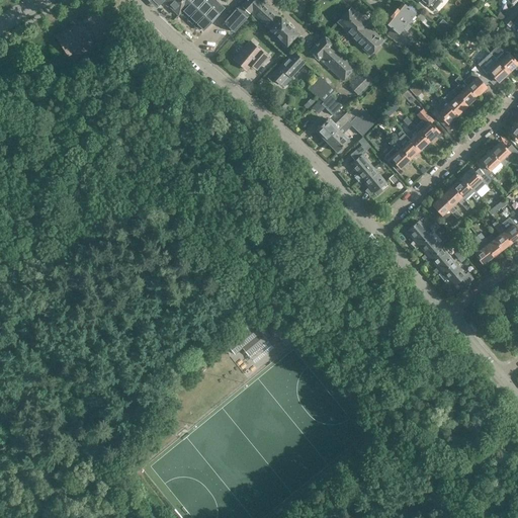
[(154,0),(159,5),(163,0),(178,15),(182,10),(203,30),(219,14),(203,0),(154,0)]
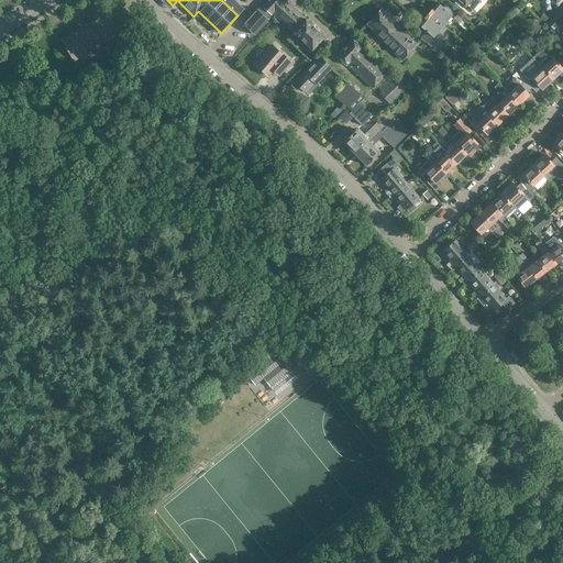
[(275,17),(287,3),(284,0),(283,0),(265,0),(261,6),(271,14),(272,13),(275,17)]
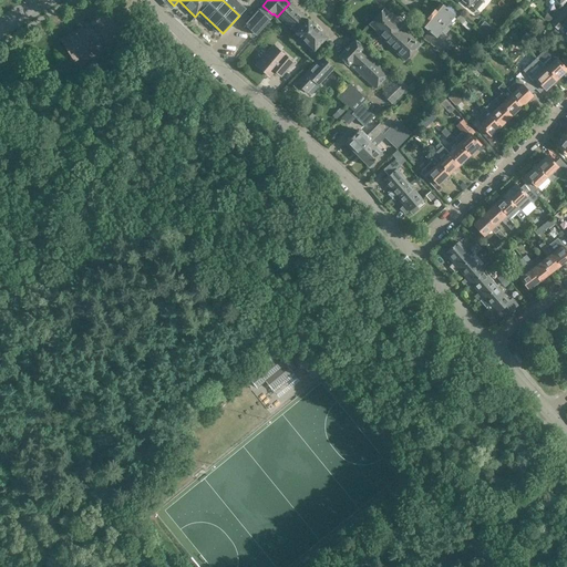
[(277,17),(289,28),(301,14),(289,3),(277,17)]
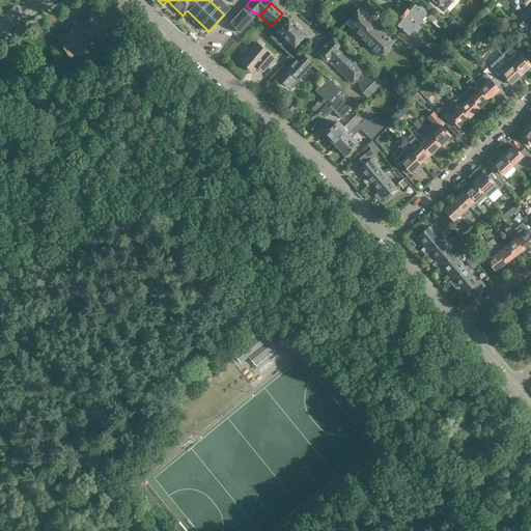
[(413,3),(403,12),(417,24),(426,15),(413,3)]
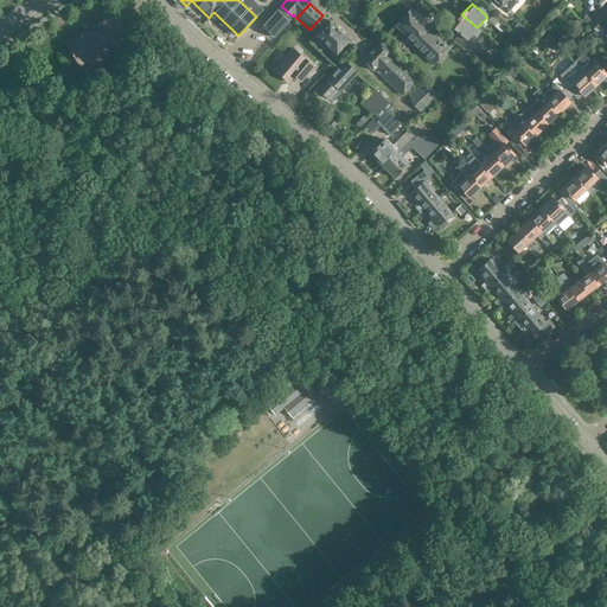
[(291,19),(280,8),(278,11),(276,11),(270,17),(268,14),(266,18),(267,20),(262,26),(262,27),(260,30),(268,36),(270,33),(274,37),(291,19)]
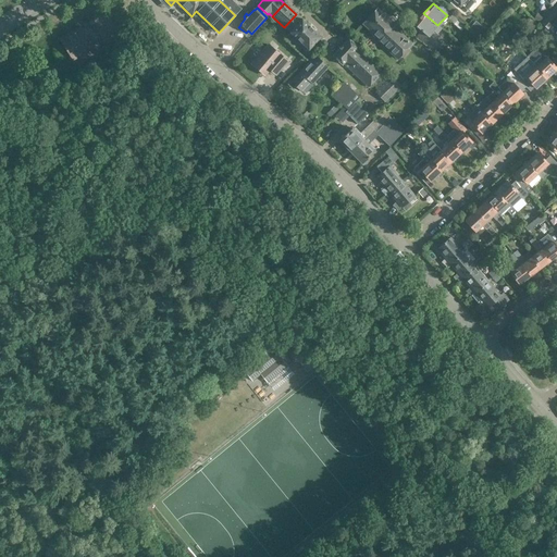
[(410,45),(400,35),(392,27),(394,25),(376,9),(363,24),(376,35),(380,39),(379,41),(397,59),(410,45)]
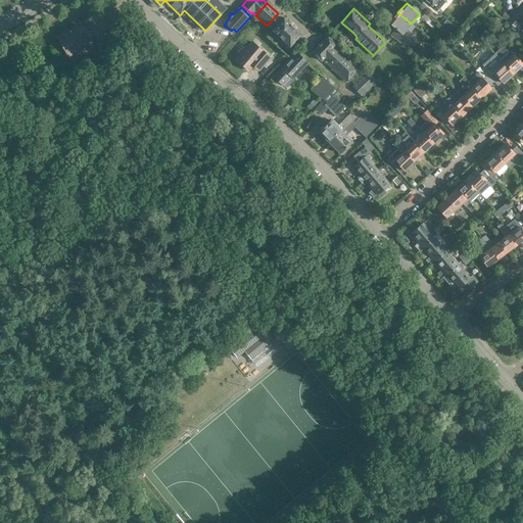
[(522,12),(521,15),(517,11),(508,21),(514,28),(522,17),(522,12)]
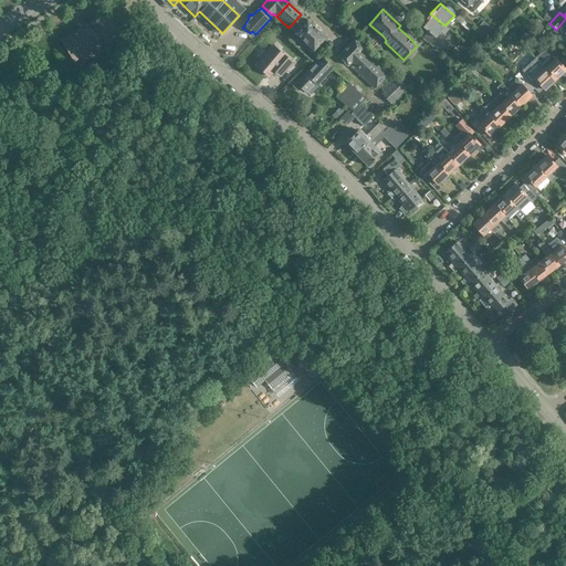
[(448,29),(444,25),(430,13),(421,24),(429,31),(425,35),(423,38),(440,52),(447,45),(436,37),(441,31),(444,33),(448,29)]
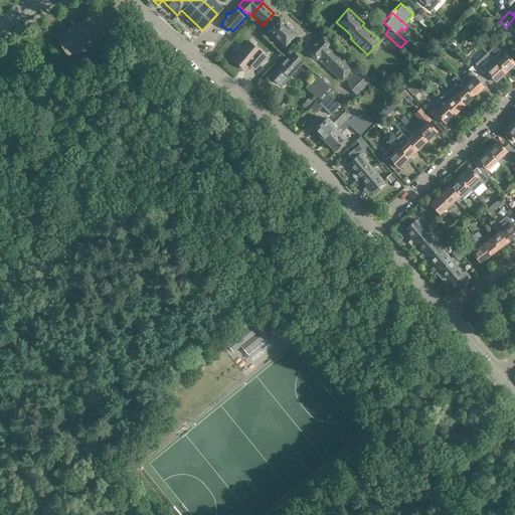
[(274,13),(263,25),(285,46),(289,42),(293,45),(298,39),(295,36),(297,34),(295,32),(274,13)]
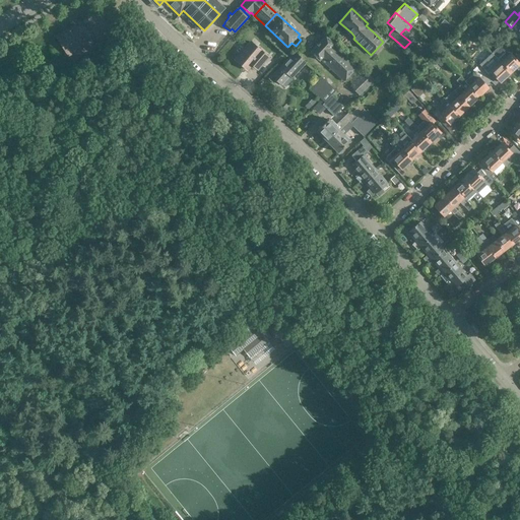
[(434,25),(427,18),(423,22),(431,28),(434,25)]
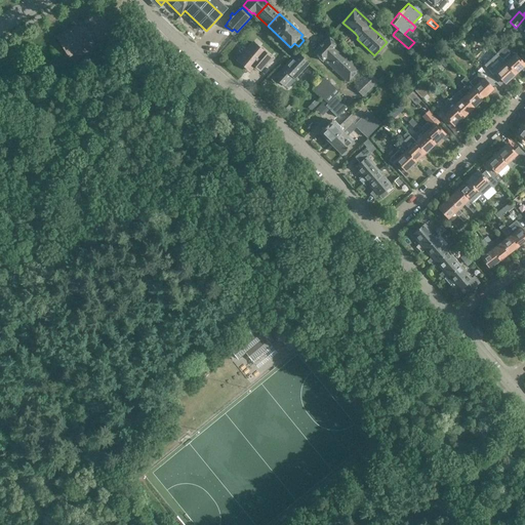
[(459,31),(448,22),(444,27),(454,36),(459,31)]
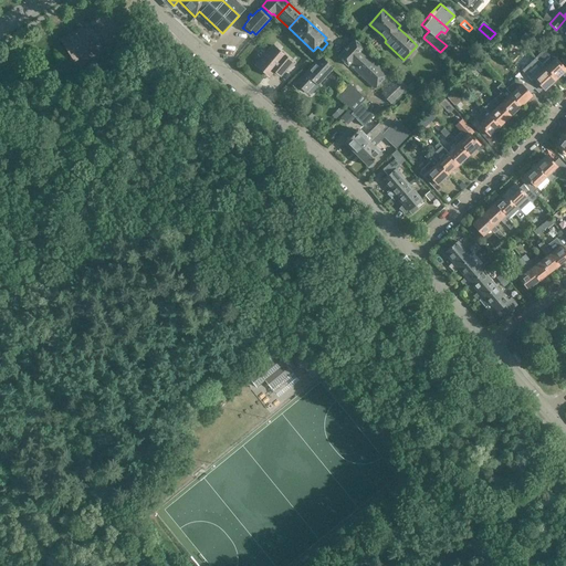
[(74,61),(95,48),(87,35),(82,27),(69,35),(61,41),(74,61)]
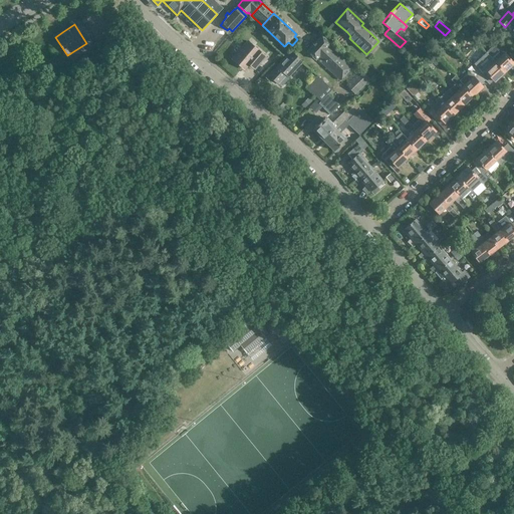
[(344,74),(352,66),(329,45),(330,43),(321,35),(306,51),(315,59),(316,58),(339,80),(342,77),(344,79),(346,76),(344,74)]
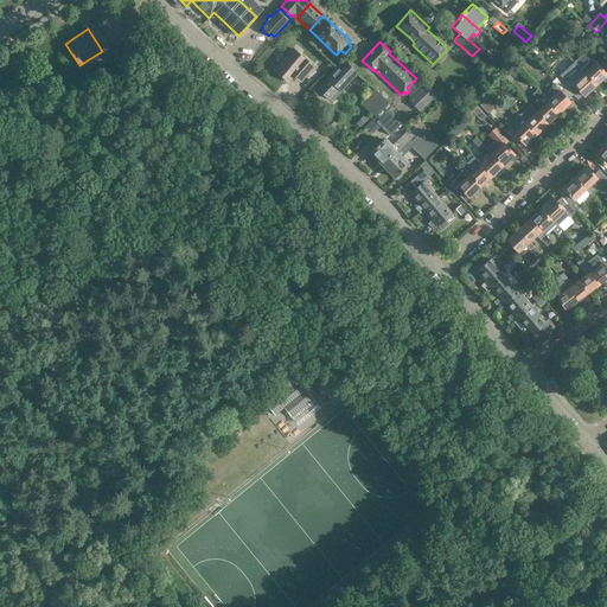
[(294,76),(300,82),(313,66),(293,50),(275,70),(288,82),(294,76)]
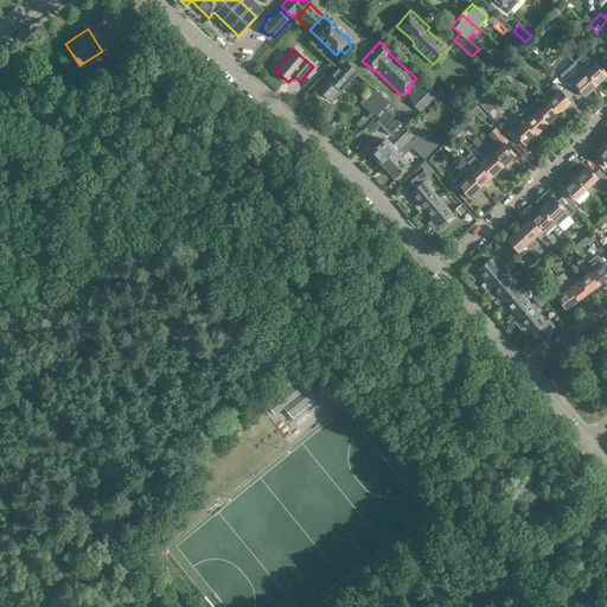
[(580,69),(595,85),(601,80),(602,81),(606,76),(606,75),(585,51),(573,62),(580,69)]
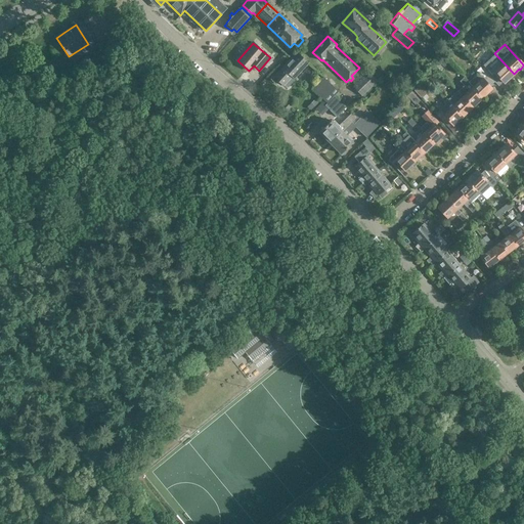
[(294,79),(308,63),(297,52),(274,78),(282,86),(292,77),(294,79)]
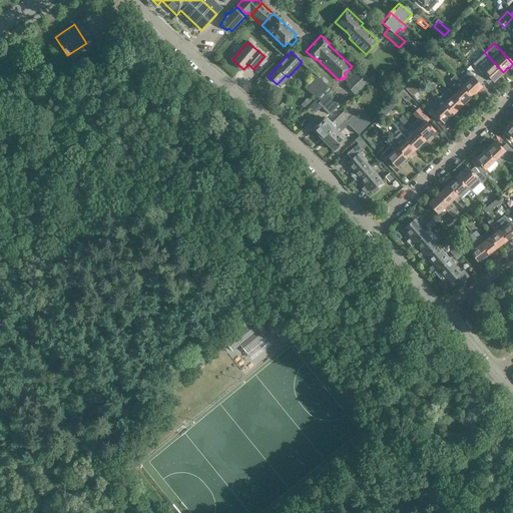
[(481,56),(482,57),(486,61),(490,58),(484,52),(481,56)]
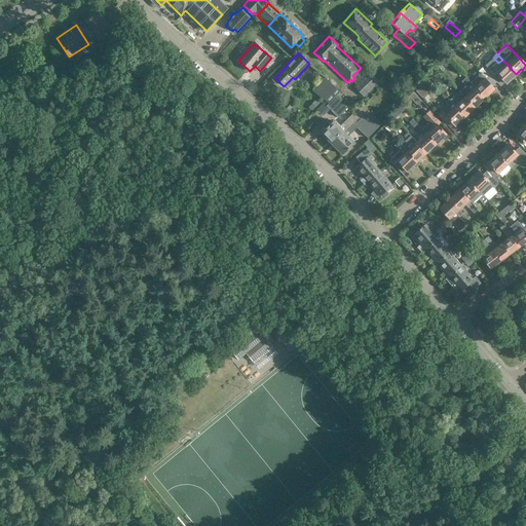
[(502,60),(498,63),(494,59),(484,69),(496,81),(500,77),(505,82),(516,74),(502,60)]
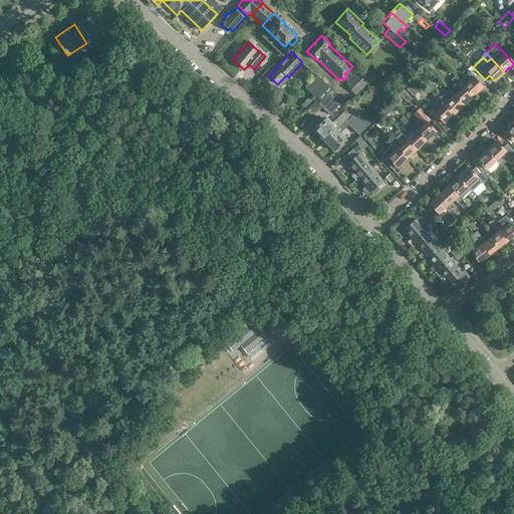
[(368,72),(373,77),(377,72),(373,67),(368,72)]
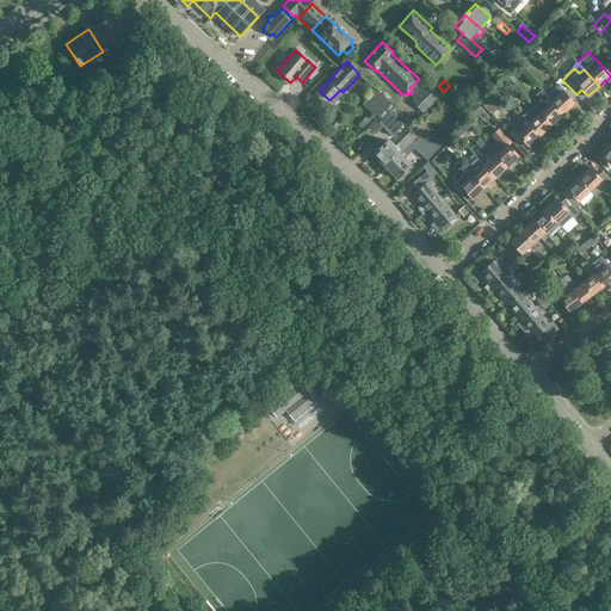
[(571,99),(576,94),(562,80),(545,96),(550,102),(562,113),(568,107),(569,109),(573,105),(572,104),(574,103),(571,99)]
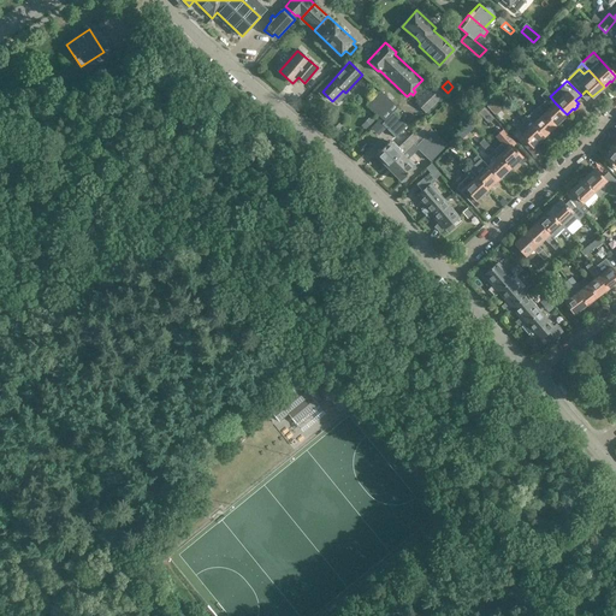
[(433,86),(415,102),(426,113),(443,95),(433,86)]
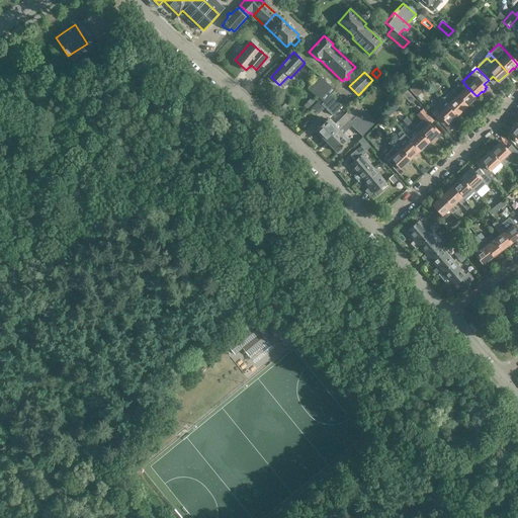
[(421,76),(425,81),(429,77),(425,72),(421,76)]
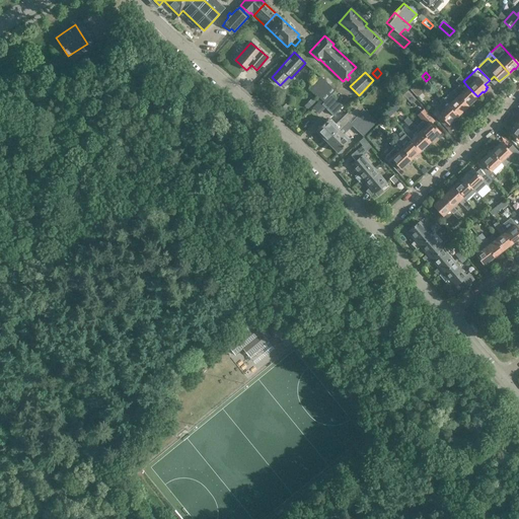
[(309,88),(323,102),(330,95),(335,91),(320,76),(309,88)]
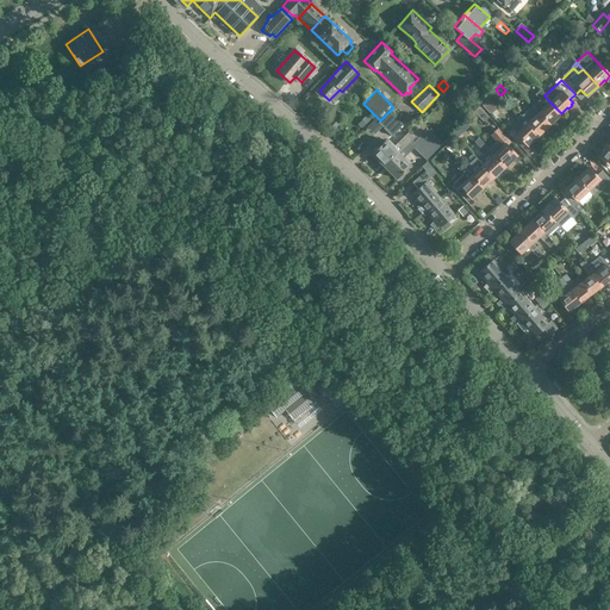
[(540,100),(534,107),(537,112),(539,112),(551,124),(556,118),(558,119),(561,116),(560,114),(561,113),(549,101),(545,95),(540,91),(535,95),(540,100)]
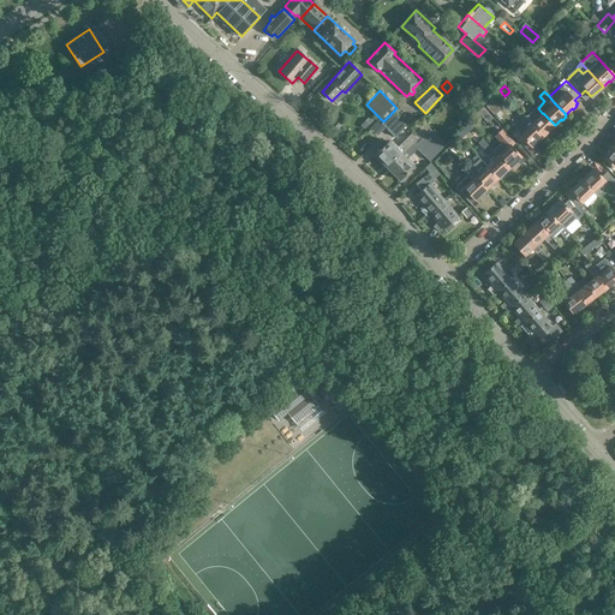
[(499,109),(490,100),(484,106),(493,114),(499,109)]
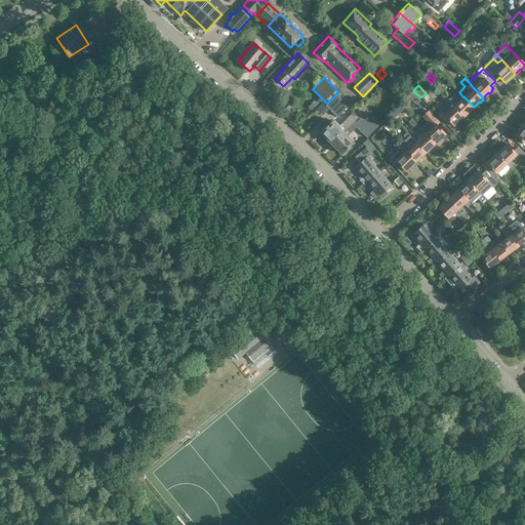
[(406,95),(415,105),(420,99),(411,91),(406,95)]
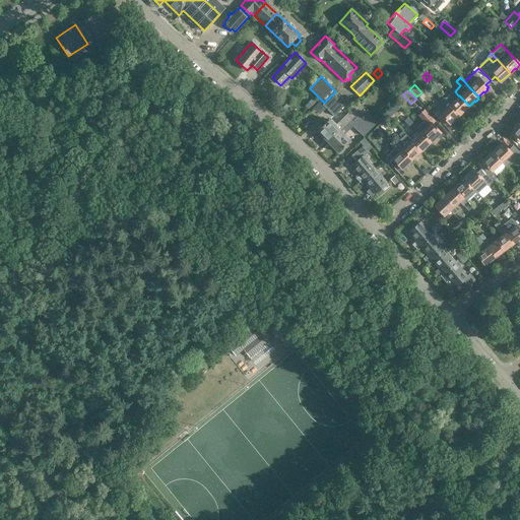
[(445,100),(459,115),(469,106),(459,95),(458,95),(455,91),(454,90),(445,100)]
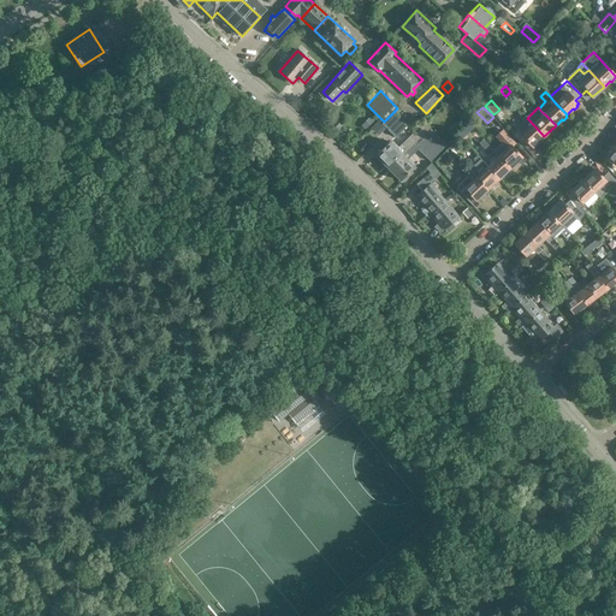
[(392,113),(384,122),(381,124),(396,137),(407,126),(392,113)]
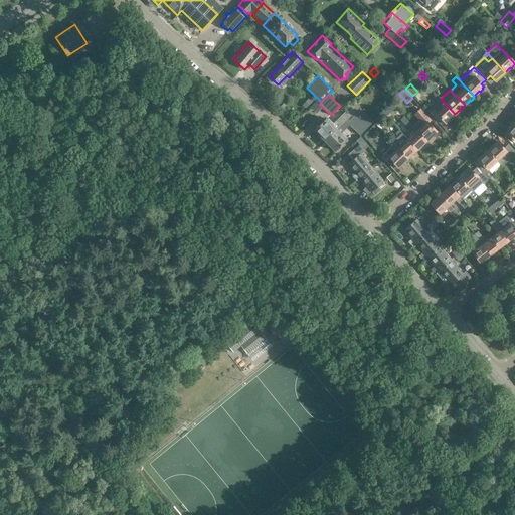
[(277,104),(282,108),(287,103),(282,98),(277,104)]
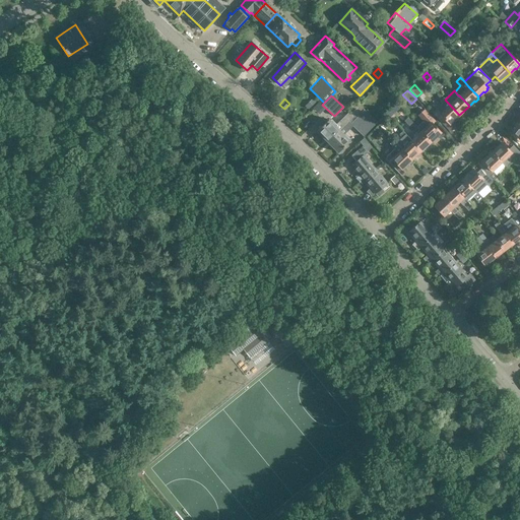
[(316,102),(313,99),(305,106),(308,109),(316,102)]
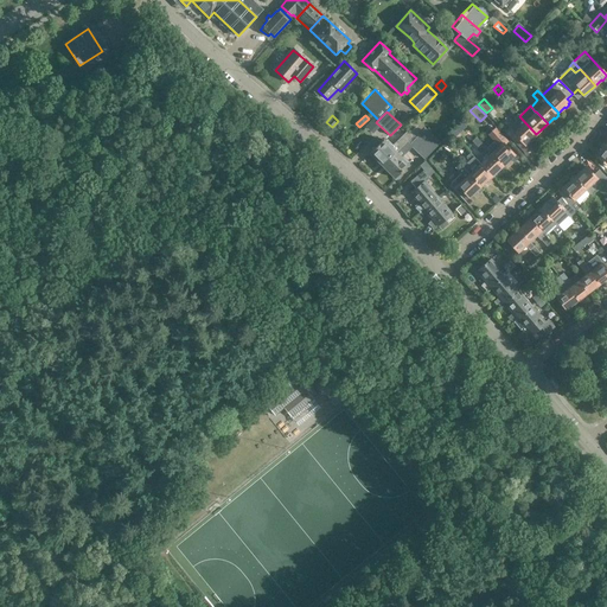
[(536,134),(519,116),(518,115),(513,119),(516,122),(505,132),(525,153),(530,148),(526,144),(536,134)]
